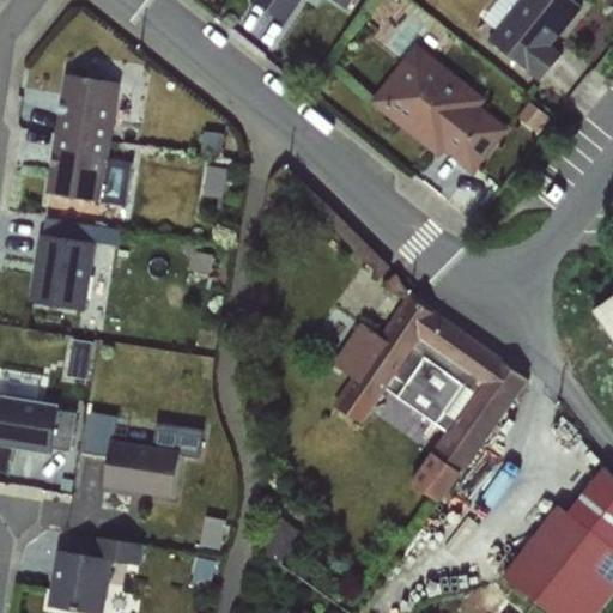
[(260,0),(260,1),(297,22),(308,0),(349,0),(357,4),(358,0),(260,0)]
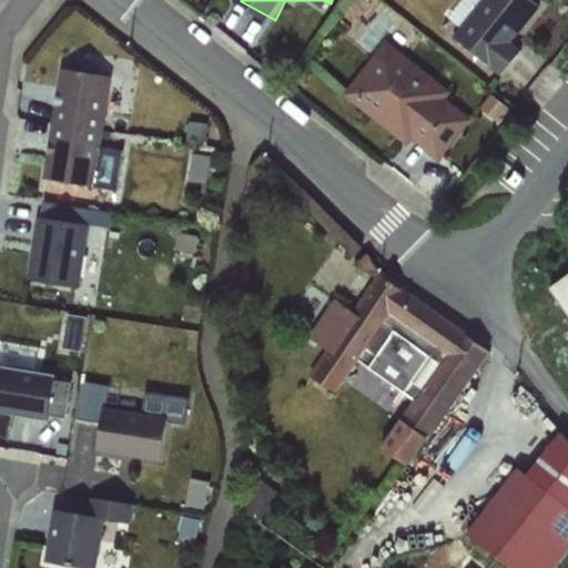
[(548,1),(546,0),(459,0),(450,13),(467,26),(458,38),(508,71),(527,44),(520,40),(548,1)]
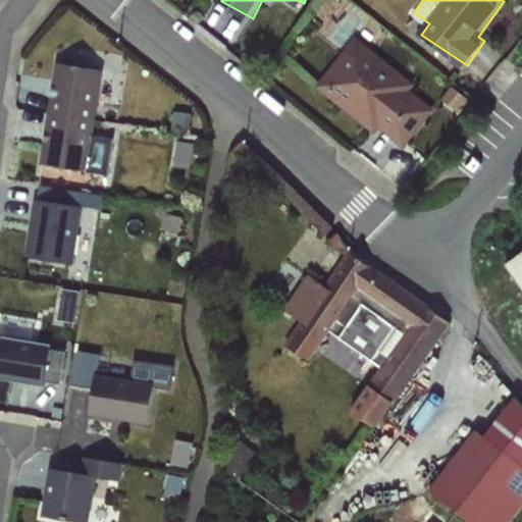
[(360,35),(321,84),(405,150),(439,106),(413,86),(418,80),(360,35)]
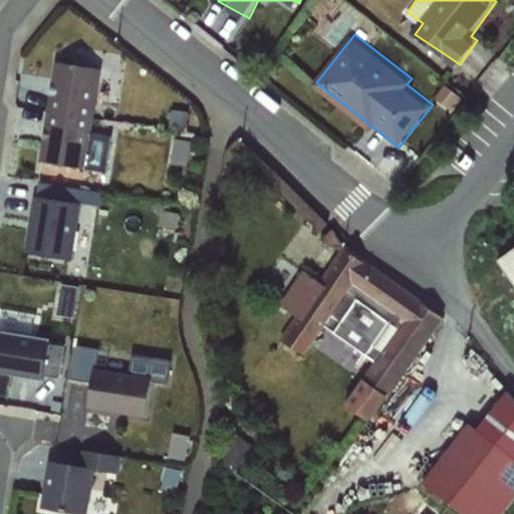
[(53,63),(46,108),(93,111),(99,70),(53,63)]
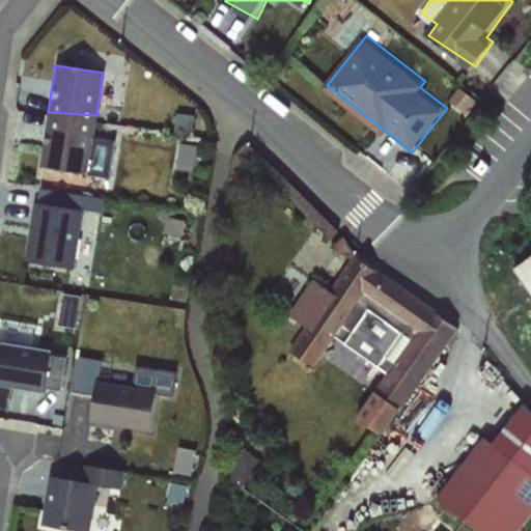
[(87,175),(96,115),(48,112),(40,167),(87,175)]
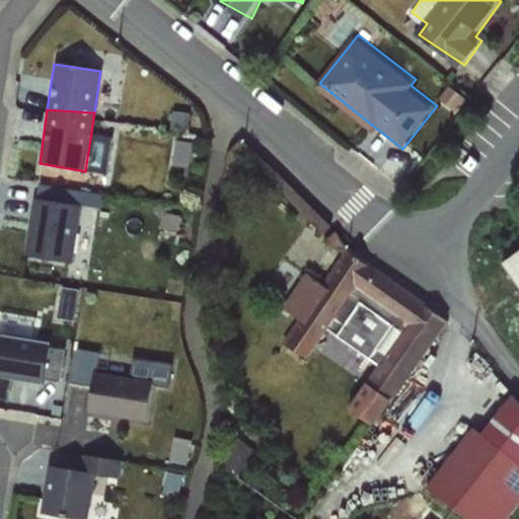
[(24,256),(71,264),(79,207),(33,200),(24,256)]
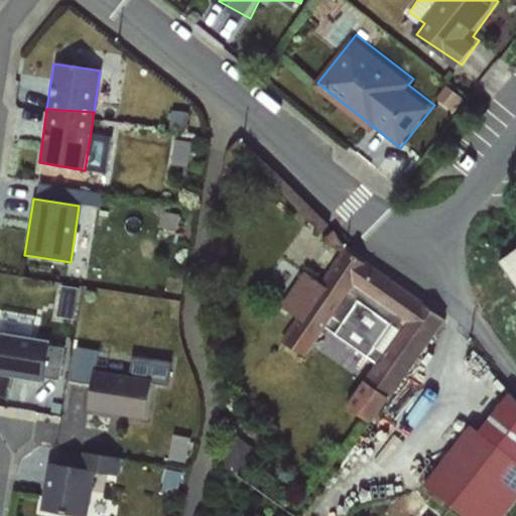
[(348,407),(376,426),(454,315),(351,245),(327,279),(310,267),(285,302),(303,314),(286,340),(310,356),(329,330),(378,364),(348,407)]
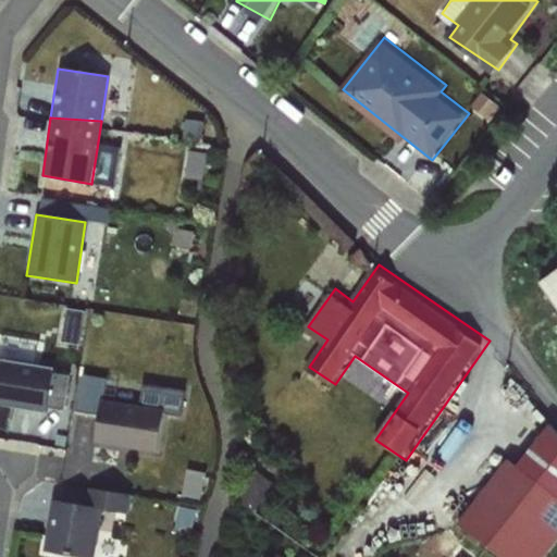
[(556,287),(556,265),(547,272),(556,287)]
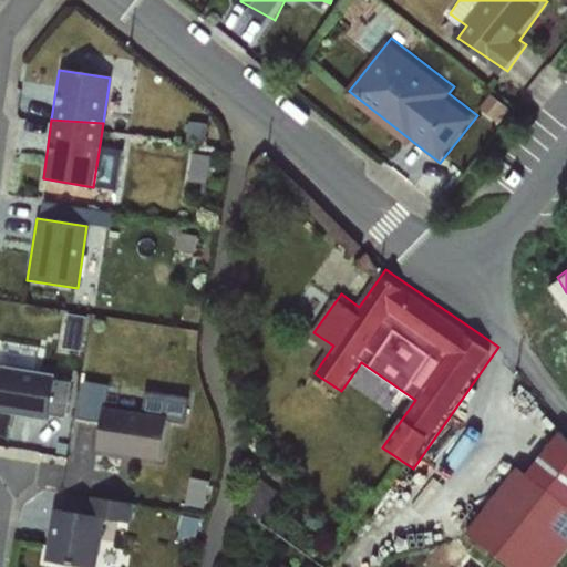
[(0,374),(0,416),(50,425),(57,384),(0,374)]
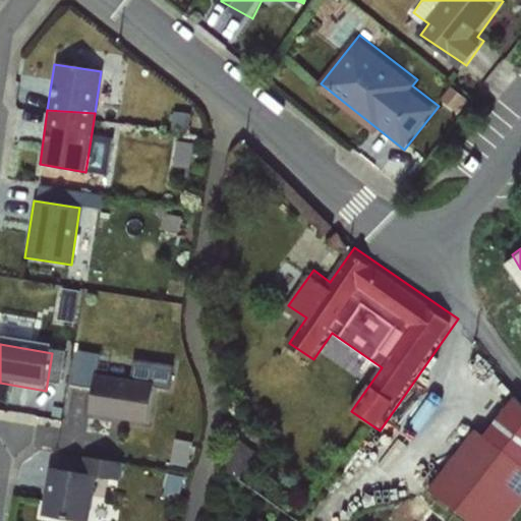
[(96,381),(90,418),(147,428),(153,391),(96,381)]
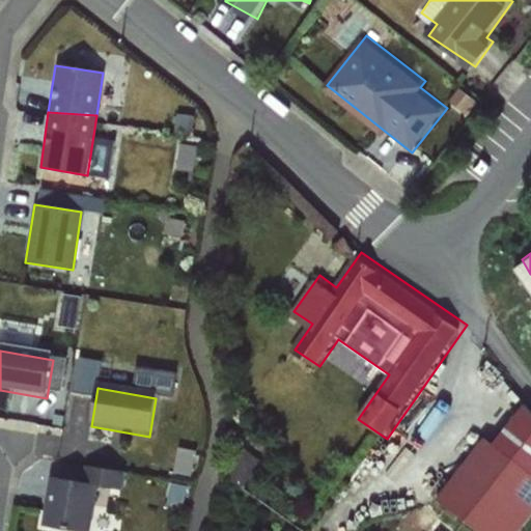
[(85,530),(93,483),(55,477),(46,530),(85,530)]
